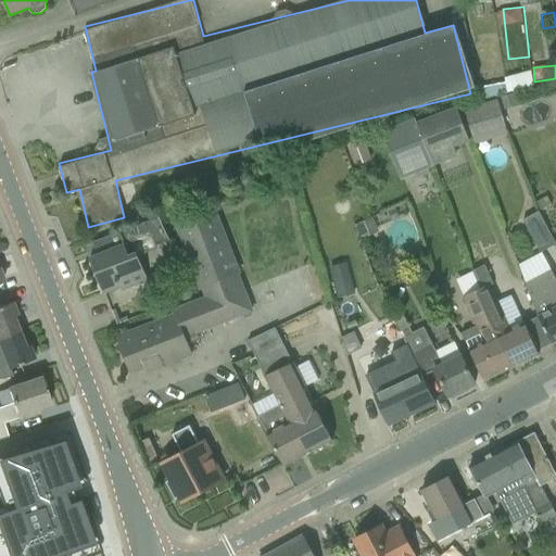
[(506,84),(507,93),(533,86),(531,72),(505,78),(506,84)]
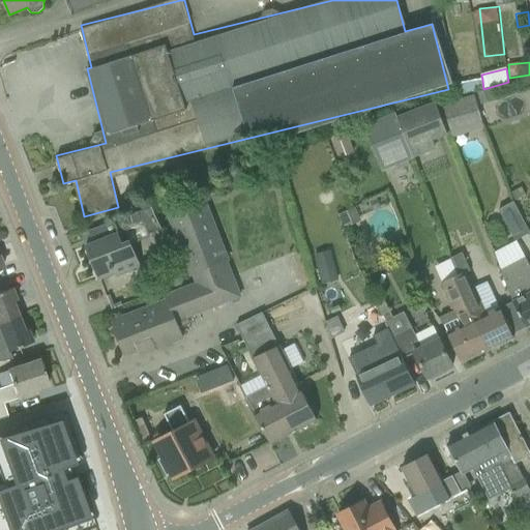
[(480,104),(495,99),(491,89),(477,93),(480,104)]
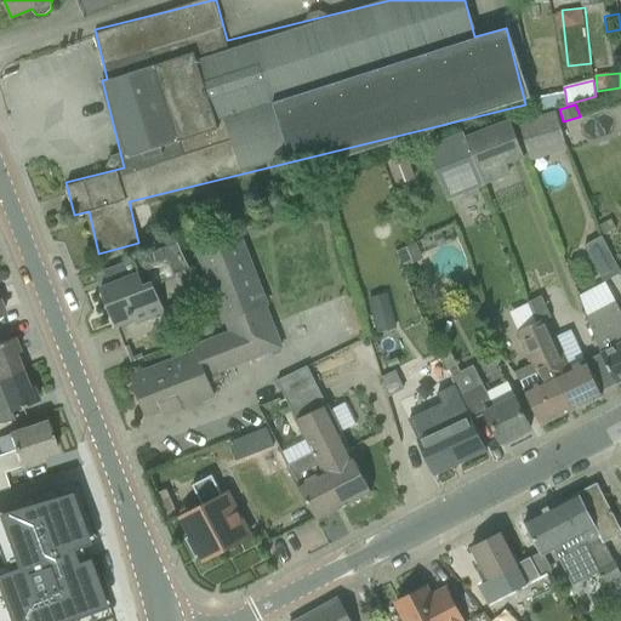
[(565,141),(565,140),(557,112),(519,123),(528,151),(565,141)]
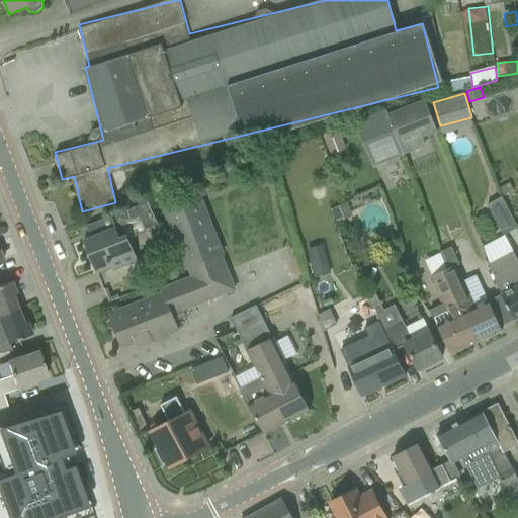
[(401,148),(424,139),(438,133),(425,100),(389,114),(400,144),(401,148)]
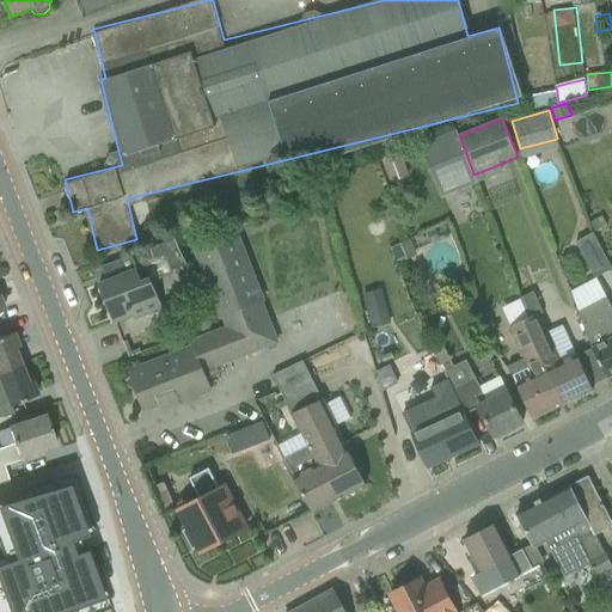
[(435,184),(472,170),(459,135),(457,130),(420,145),(435,184)]
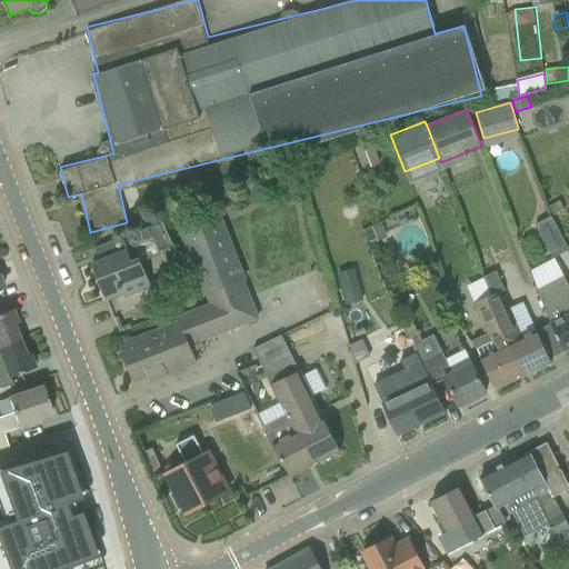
[(353,145),(363,170),(380,165),(370,138),(353,145)]
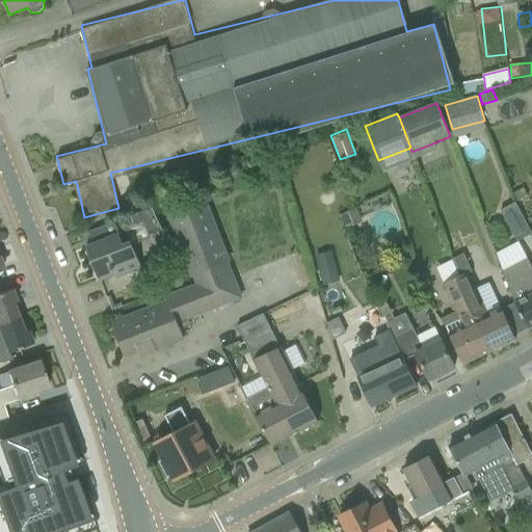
[(144,349),(147,353),(184,339),(178,322),(241,297),(228,262),(229,261),(206,203),(169,217),(192,275),(194,274),(198,285),(166,297),(168,301),(112,323),(125,356),(144,349)]
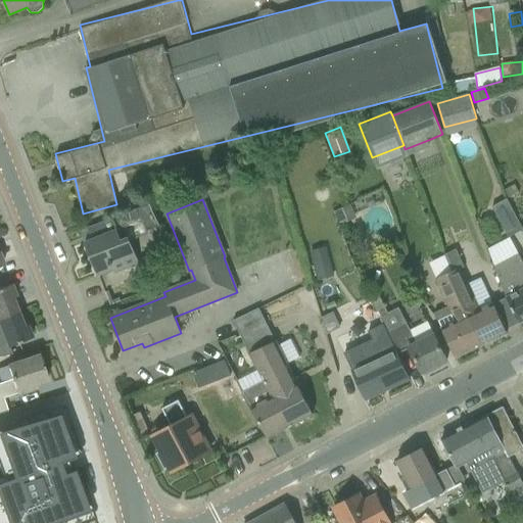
[(492,207),(509,237),(522,229),(507,199),(492,207)]
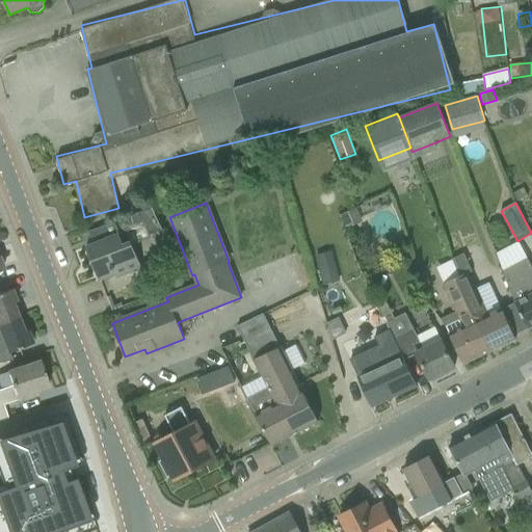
[(115,275),(116,277),(141,268),(131,242),(130,238),(148,231),(149,236),(162,231),(152,208),(96,230),(100,242),(86,247),(99,282),(115,275)]
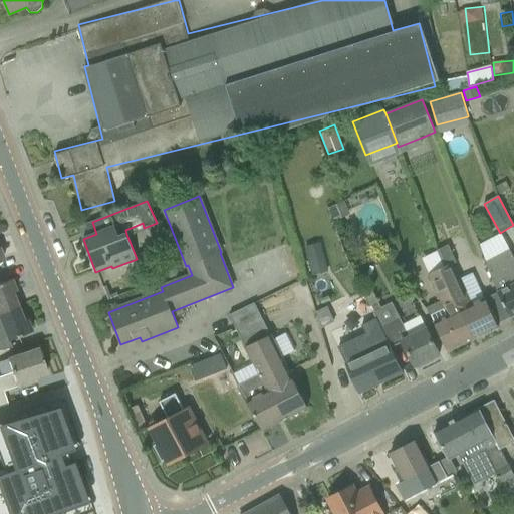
[(344,202),(329,208),(334,221),(350,215),(344,202)]
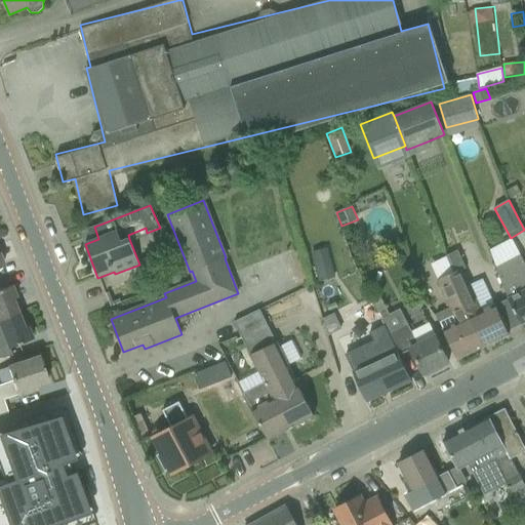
[(457,250),(447,255),(447,256),(454,273),(453,273),(456,280),(456,290),(483,347),(508,335),(508,336),(510,335),(508,331),(520,324),(509,298),(508,299),(495,306),(483,279),(471,285),(462,270),(466,269),(457,250)]
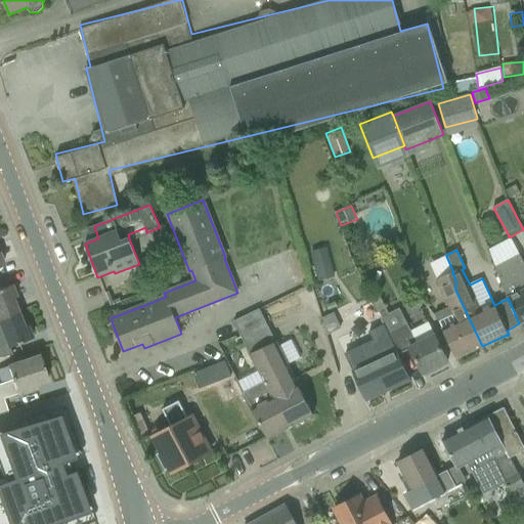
[(495,267),(507,299),(508,298),(519,323),(520,324),(523,321),(523,263),(519,254),(495,267)]
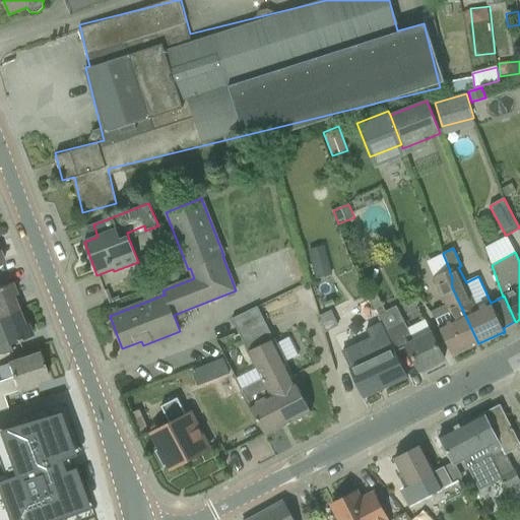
[(328,266),(323,262),(312,265),(316,279),(330,276),(328,266)]
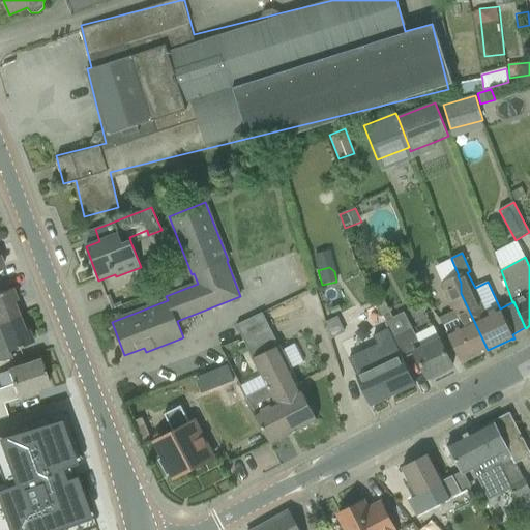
[(458,275),(442,283),(455,311),(440,318),(461,362),(463,362),(463,361),(488,350),(461,293),(461,283),(458,275)]
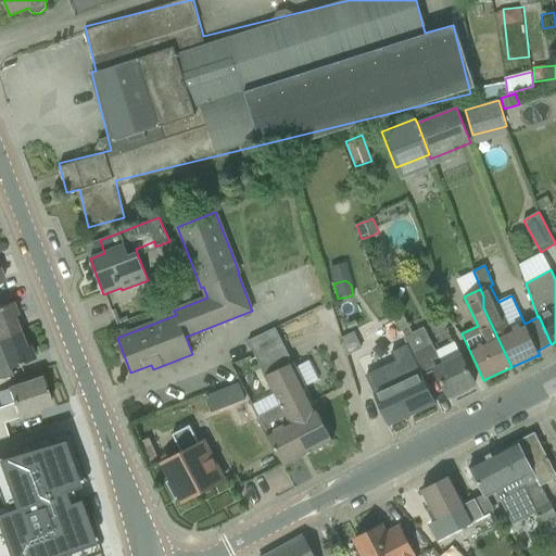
[(0,306),(0,340),(19,332),(12,317),(16,316),(11,303),(0,306)]
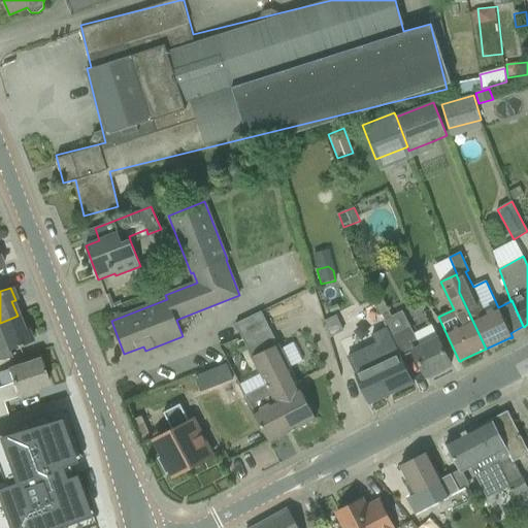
[(380,314),(382,312),(388,309),(381,294),(372,298),(380,314)]
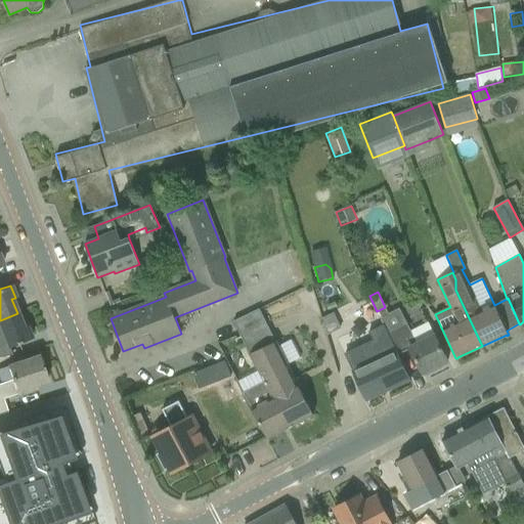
[(337,338),(363,328),(353,304),(326,314),(337,338)]
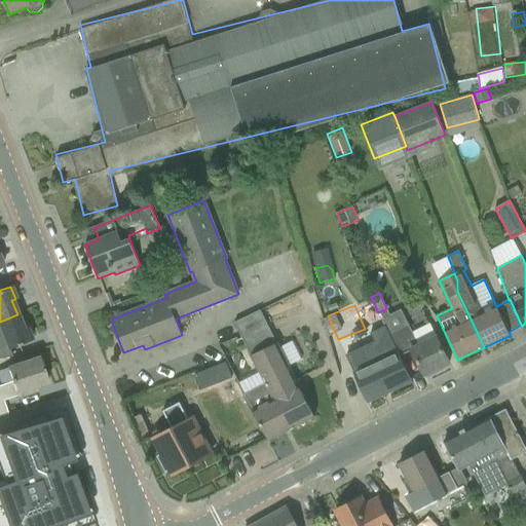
[(411,350),(424,376),(450,363),(437,337),(419,345),(409,326),(402,309),(390,315),(386,308),(380,311),(383,318),(382,320),(386,326),(399,352),(400,357),(411,350)]
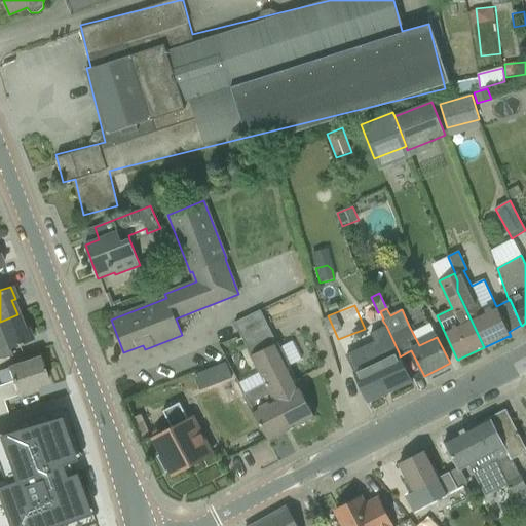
[(233,324),(241,338),(266,325),(259,310),(233,324)]
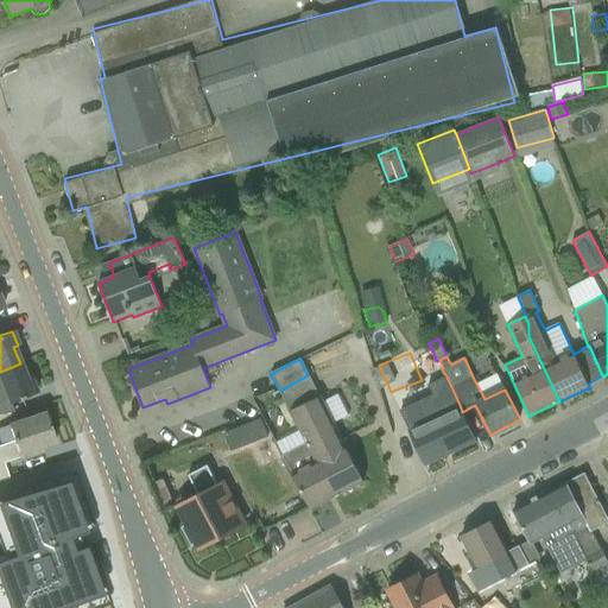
[(0,416),(12,413),(8,404),(37,393),(31,379),(26,380),(20,363),(0,372),(0,416)]
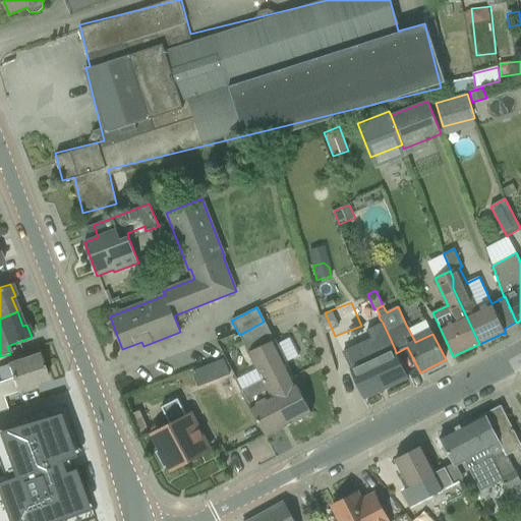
[(239,335),(248,353),(257,348),(267,366),(270,364),(283,390),(278,392),(286,406),(279,410),(287,425),(311,413),(274,340),(264,322),(239,335)]
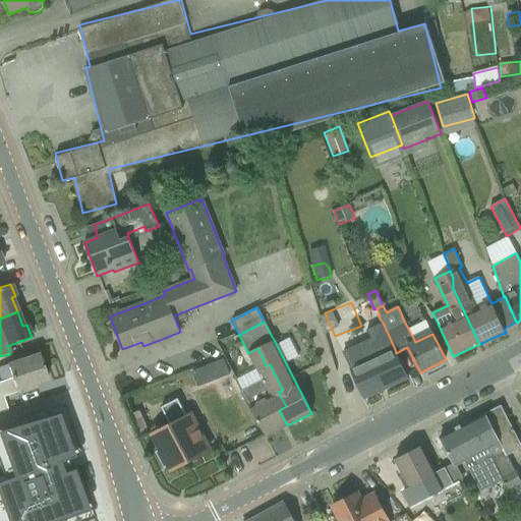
[(396,353),(395,349),(383,323),(366,331),(370,339),(343,353),(351,369),(350,370),(364,399),(408,379),(396,353)]
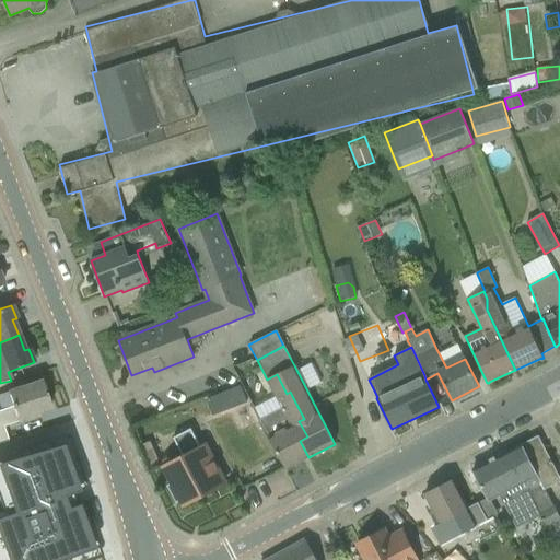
[(312,363),(299,368),(306,386),(318,382),(312,363)]
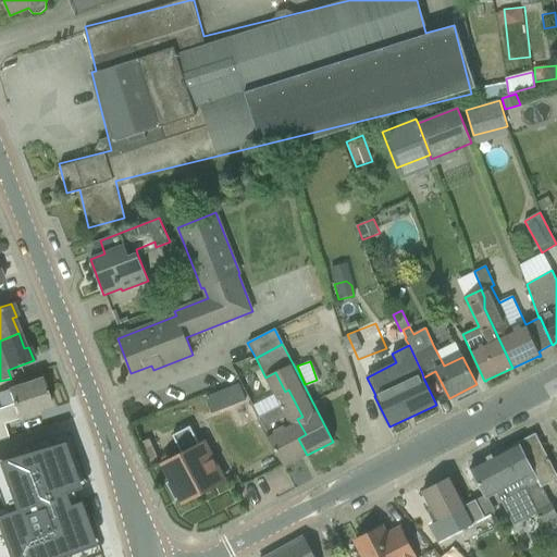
[(285,467),(307,455),(298,438),(306,434),(297,419),(302,417),(288,390),(285,392),(275,372),(265,378),(281,406),(259,418),(285,467)]
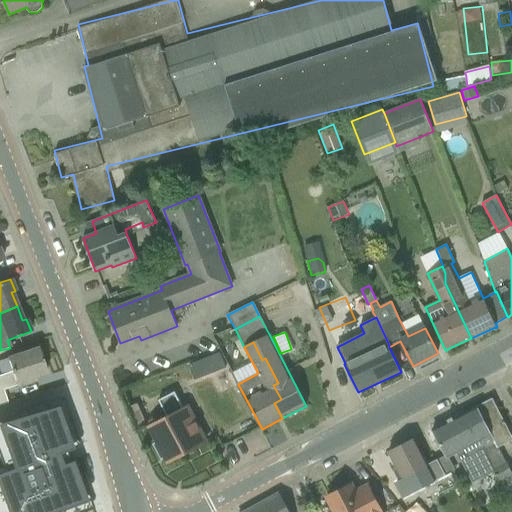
[(16,387),(35,381),(34,377),(46,373),(37,348),(6,358),(11,372),(0,375),(0,404),(7,403),(2,390),(16,385),(16,387)]
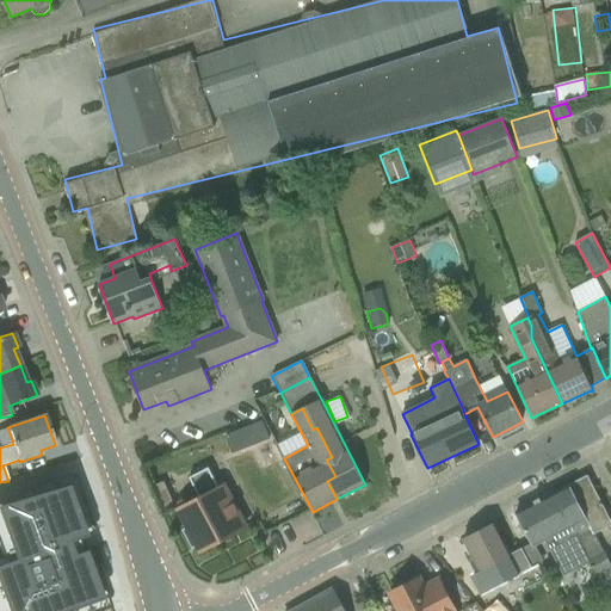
[(227,439),(232,452),(266,438),(261,425),(247,431),(227,439)]
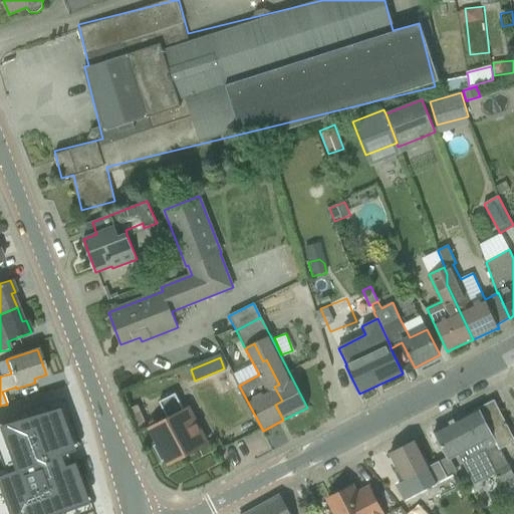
[(162,442),(154,446),(162,462),(167,460),(170,458),(173,463),(183,458),(206,446),(191,416),(187,408),(182,410),(174,395),(160,402),(168,419),(154,426),(162,442)]
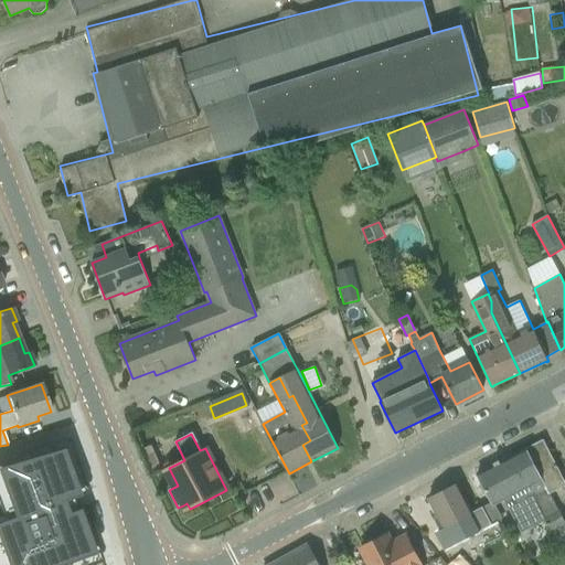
[(564,521),(550,494),(564,486),(564,482),(543,440),(513,456),(536,500),(546,521),(551,532),(552,531),(558,543),(563,546),(564,544),(564,521)]
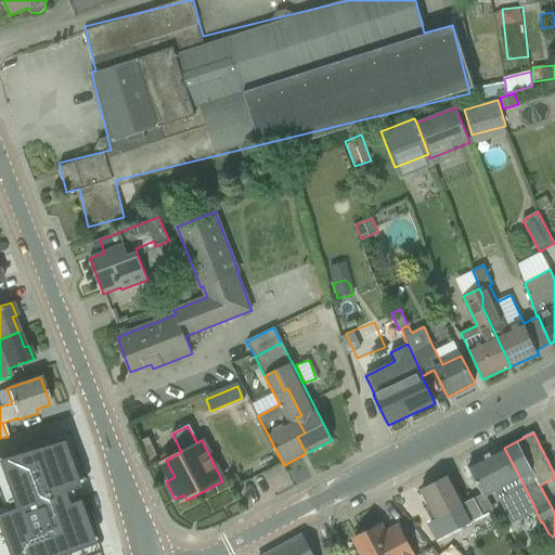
[(50,443),(66,490),(62,491),(12,507),(0,512),(0,554),(60,554),(64,554),(92,543),(75,494),(73,488),(77,487),(74,478),(60,440),(50,443)]
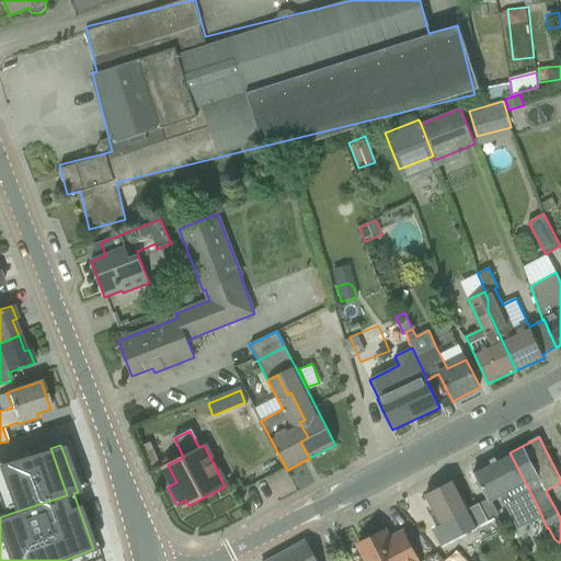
[(542,517),(533,496),(510,453),(473,471),(489,499),(490,502),(492,501),(501,496),(517,529),(542,517)]
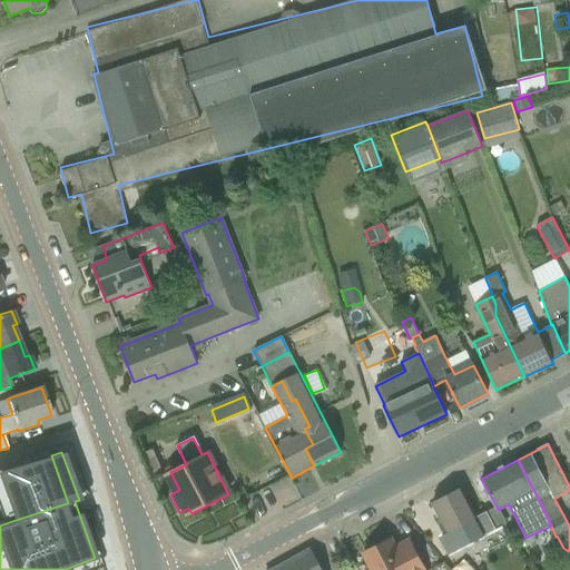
[(462,489),(432,503),(448,533),(442,537),(451,552),(461,547),(479,538),(495,530),(487,512),(477,517),(462,489)]
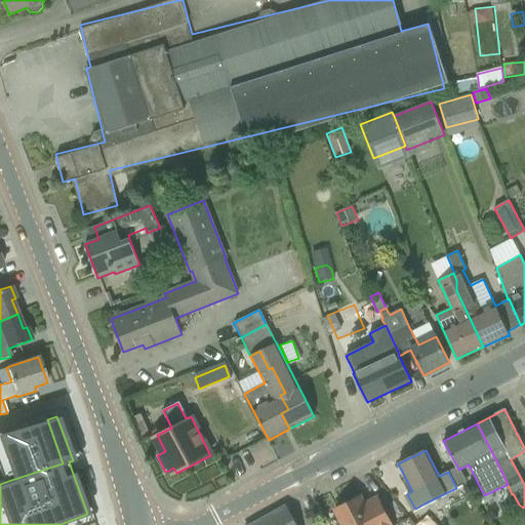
[(360,496),(335,510),(342,524),(391,524),(377,497),(364,505),(360,496)]
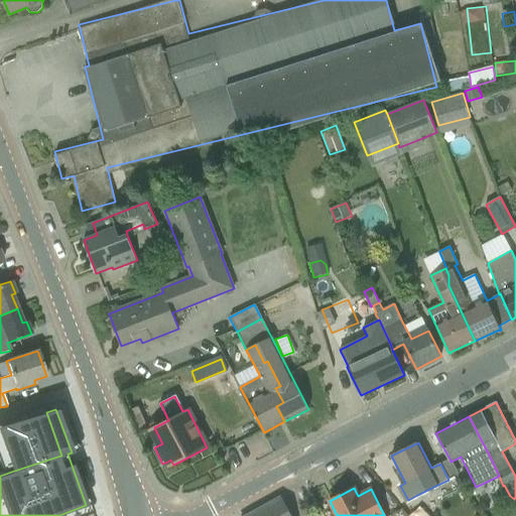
[(290,515),(281,499),(249,515),(290,515)]
